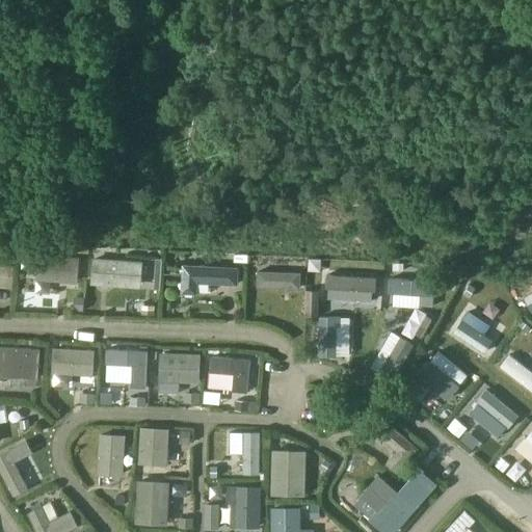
[(77,285),(79,259),(37,255),(35,282),(77,285)]
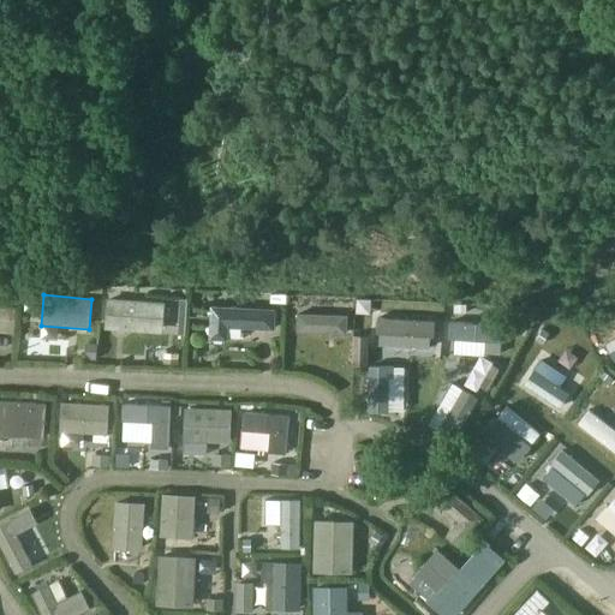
[(107,299),(105,330),(162,335),(165,303),(107,299)]
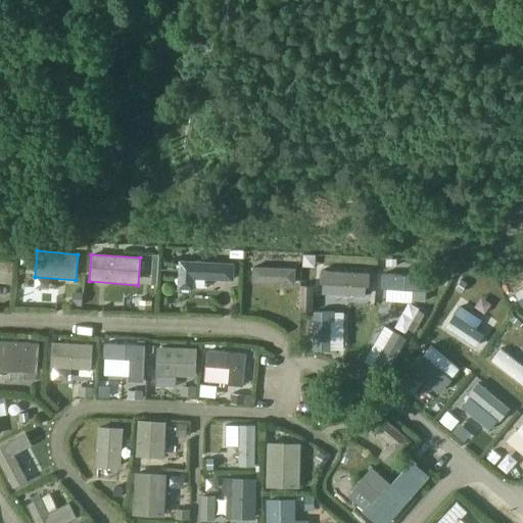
[(233,264),(180,262),(178,288),(193,289),(193,278),(233,280),(233,264)]
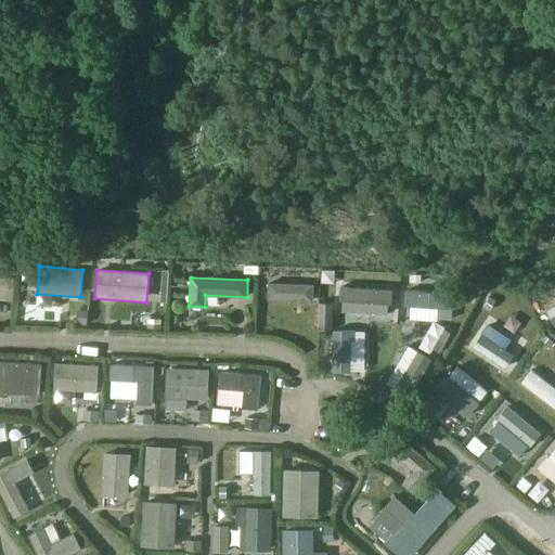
[(312,302),(313,285),(268,283),(268,300),(312,302)]
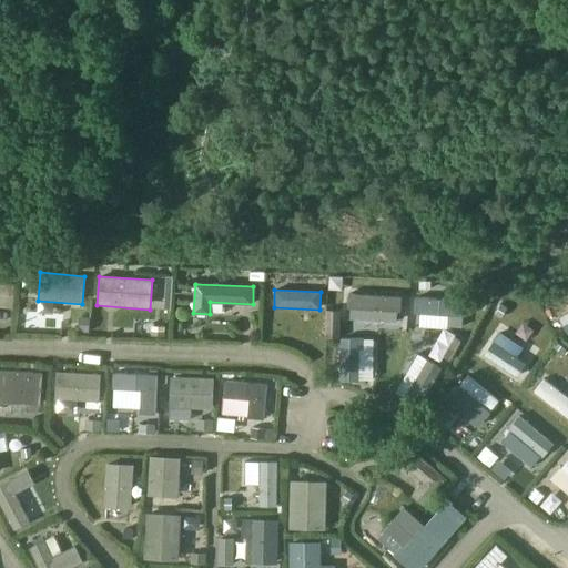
[(401,313),(402,297),(348,294),(347,308),(351,310),(351,322),(397,325),(398,313),(401,313)]
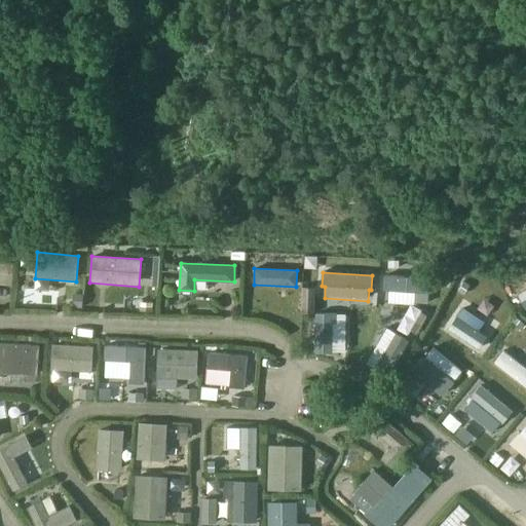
[(428,304),(430,279),(384,276),(383,291),(415,293),(415,304),(428,304)]
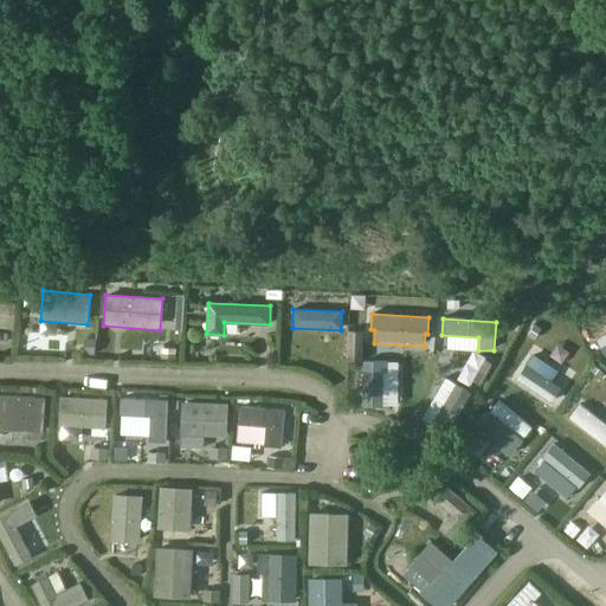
[(363,331),(347,331),(346,361),(362,361),(363,331)]
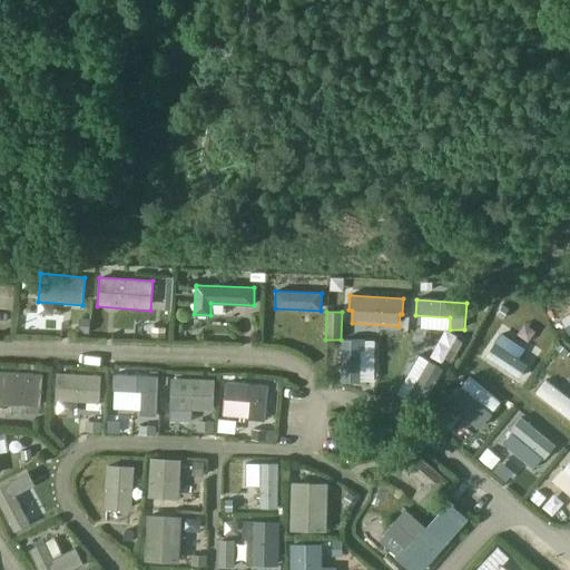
[(79,333),(90,333),(91,320),(80,318),(79,333)]
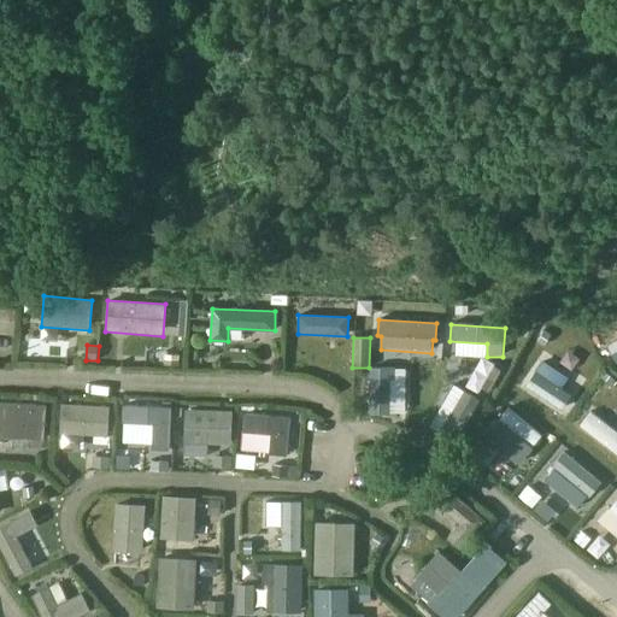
[(164,364),(180,365),(181,354),(165,353),(164,364)]
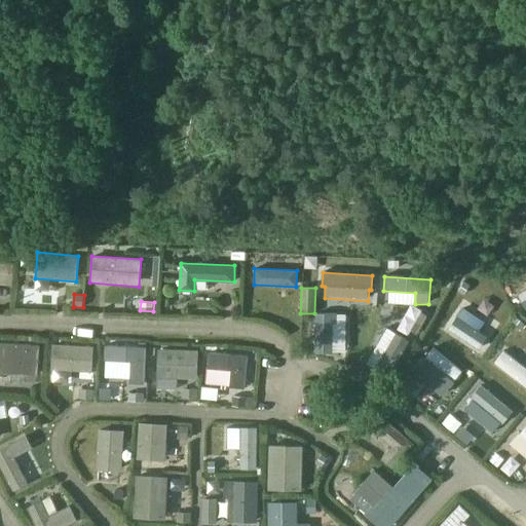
[(485,322),(462,307),(448,328),(480,349),(487,338),(478,332),(485,322)]
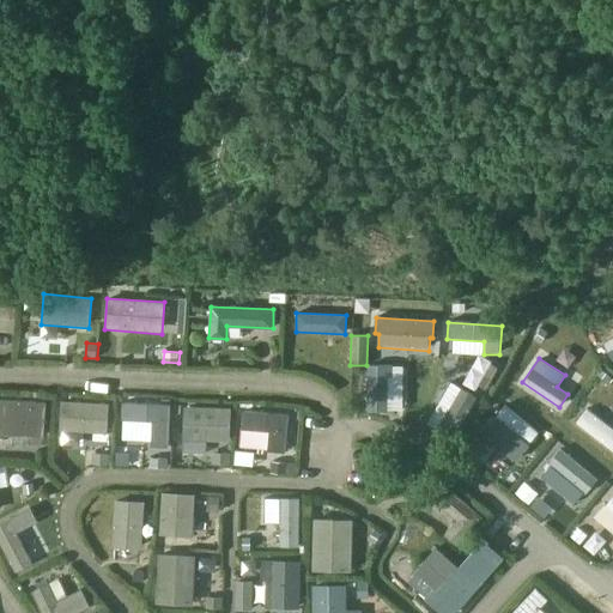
[(387,366),(368,366),(368,411),(387,412),(387,366)]
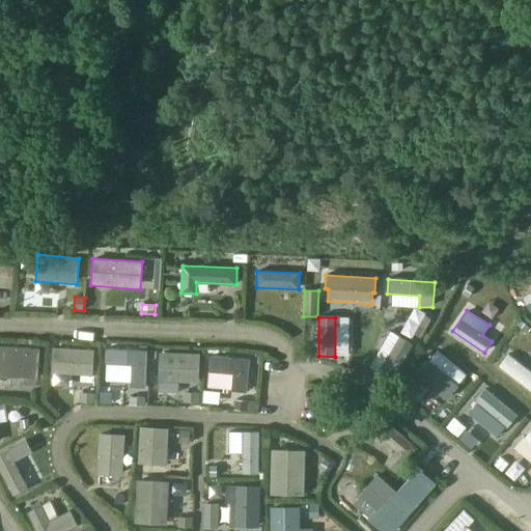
[(525,332),(529,326),(521,319),(516,326),(525,332)]
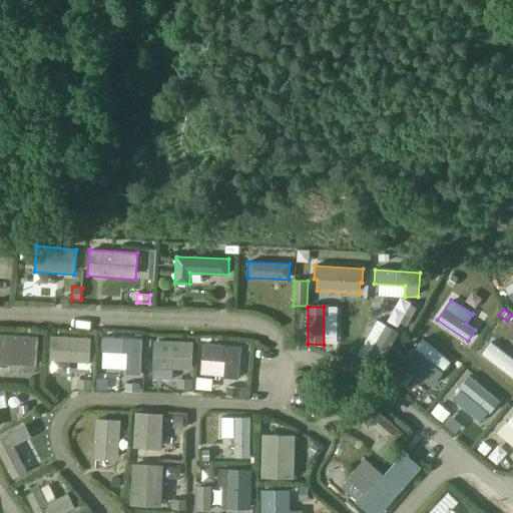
[(399,333),(387,326),(365,361),(378,369),(399,333)]
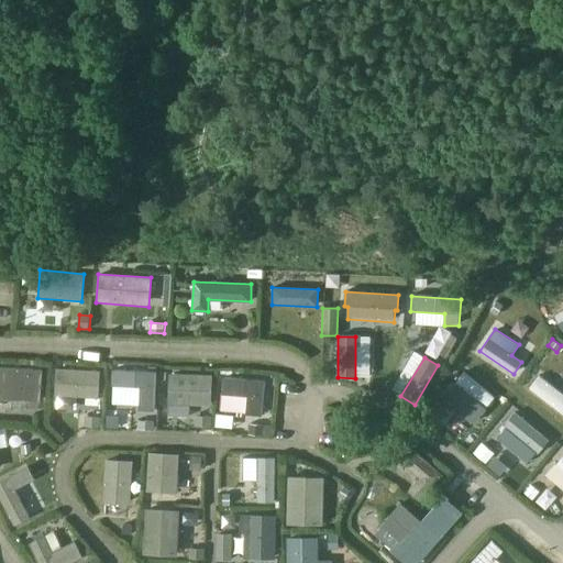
[(0,364),(0,397),(39,399),(40,366),(0,364)]
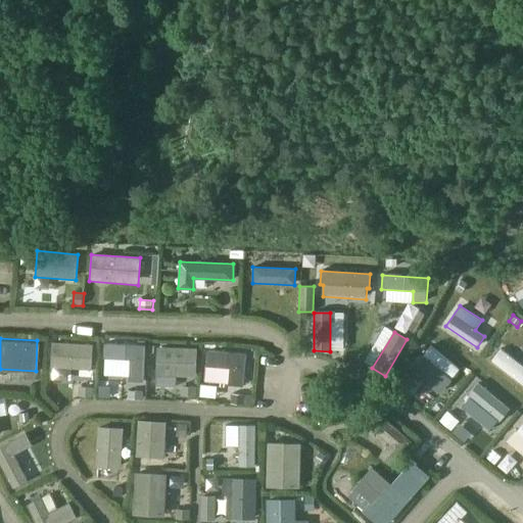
[(50,368),(91,371),(93,345),(52,342),(50,368)]
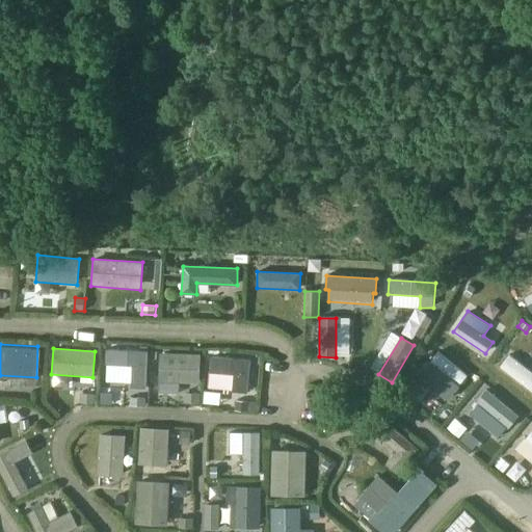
[(130,388),(145,389),(148,352),(106,350),(105,366),(131,367),(130,388)]
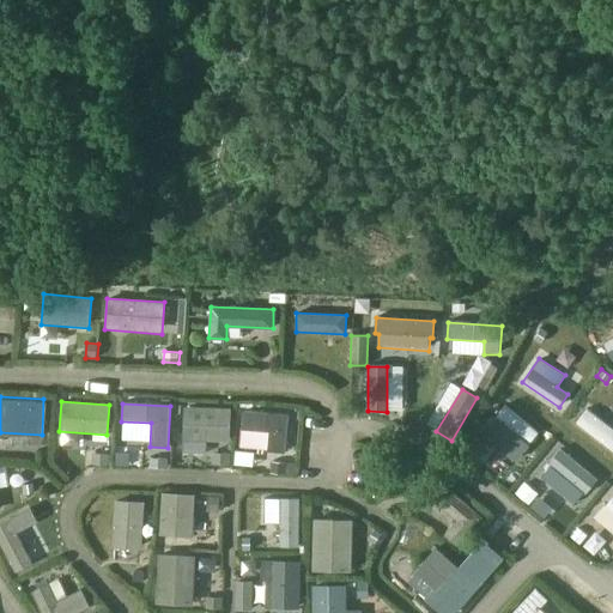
[(539,432),(504,405),(486,428),(520,454),(528,443),(529,444),(539,432)]
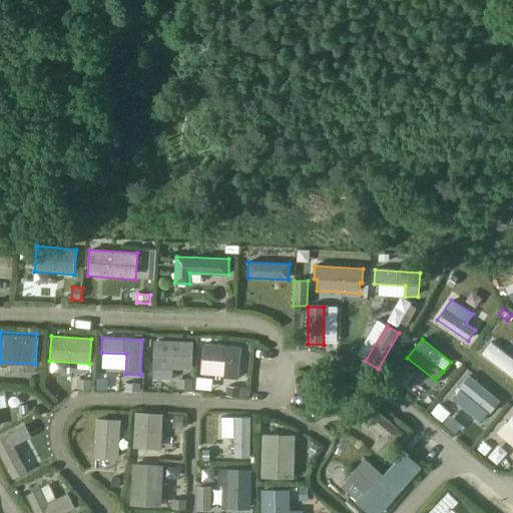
[(152,367),(192,368),(193,341),(152,340),(152,367)]
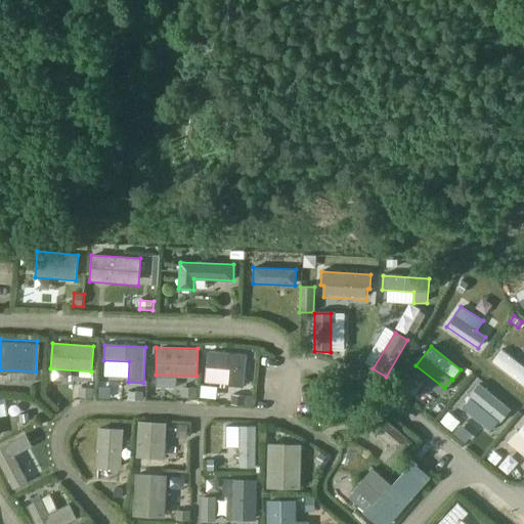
[(523,365),(501,349),(492,361),(523,385),(523,365)]
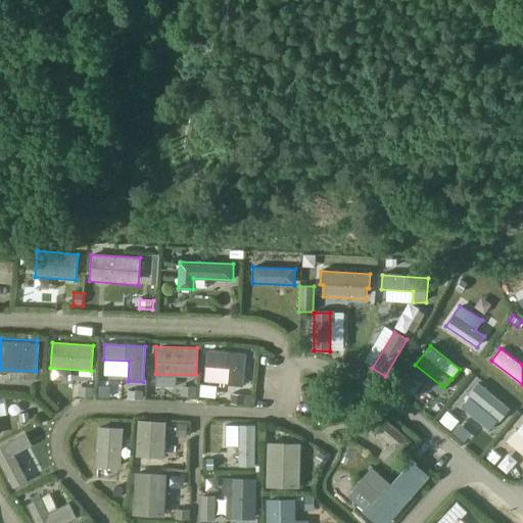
[(245,354),(207,351),(206,366),(230,368),(228,385),(243,387),(245,354)]
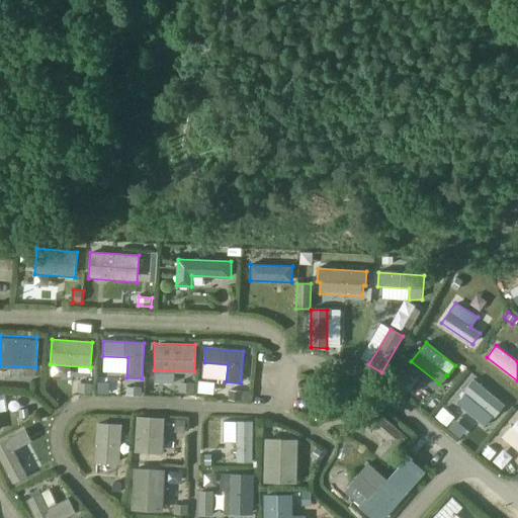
[(402,369),(393,379),(403,387),(412,377),(402,369)]
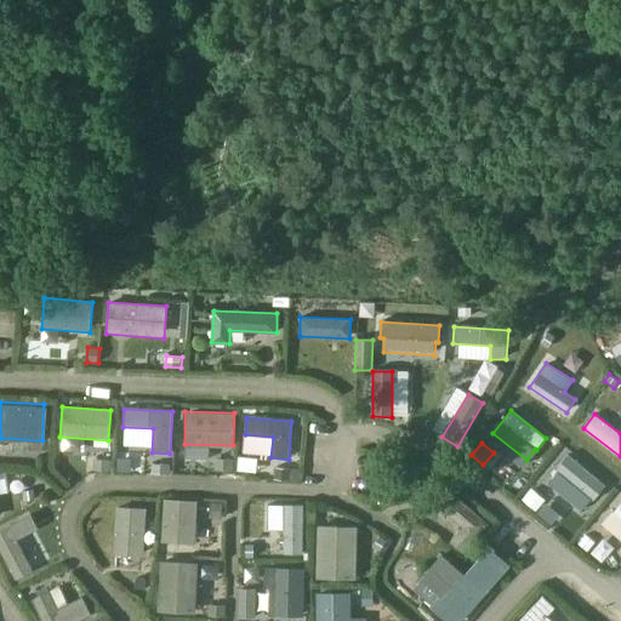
[(605,485),(568,455),(556,468),(558,471),(548,483),(582,511),(592,499),(593,500),(605,485)]
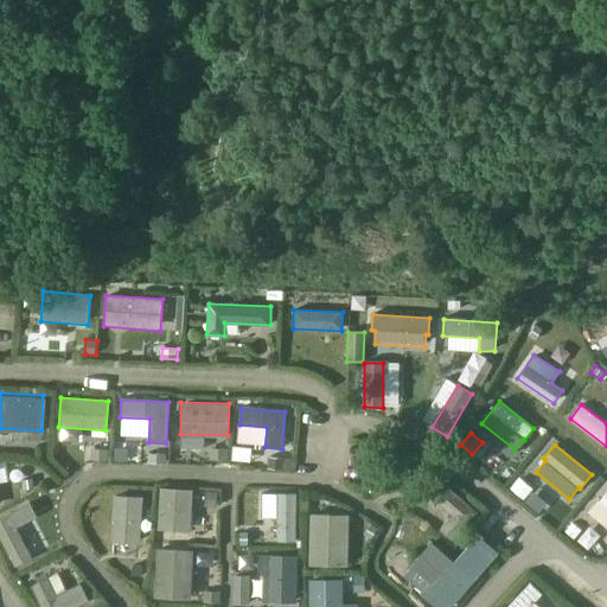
[(93,448),(91,459),(108,460),(108,449),(93,448)]
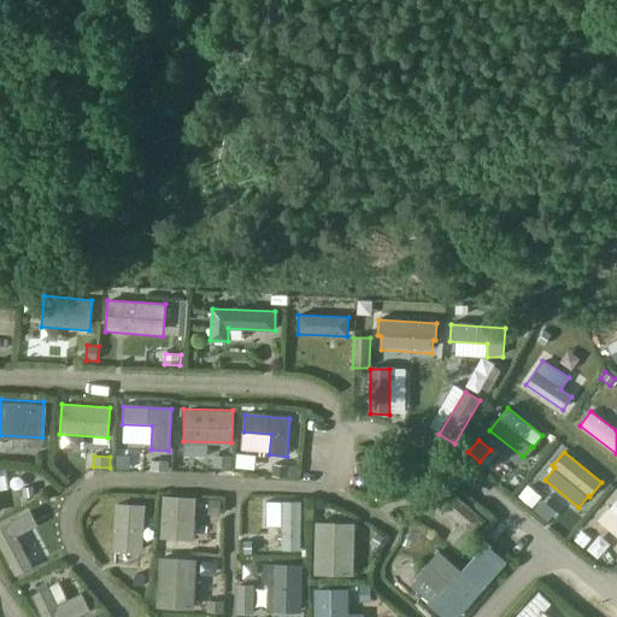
[(215,456),(213,466),(231,468),(231,456),(215,456)]
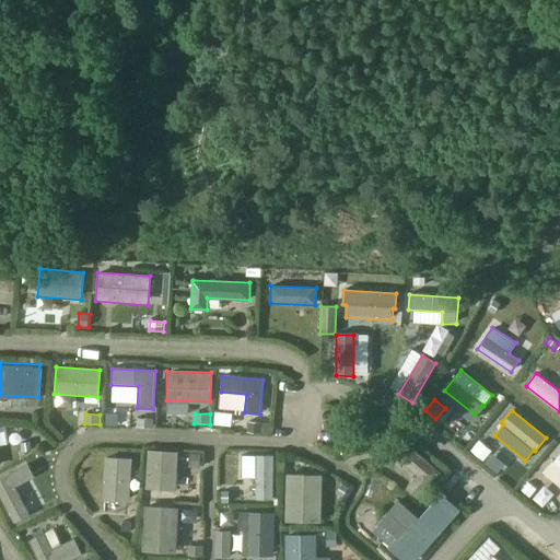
[(138,418),(137,426),(153,427),(154,419),(138,418)]
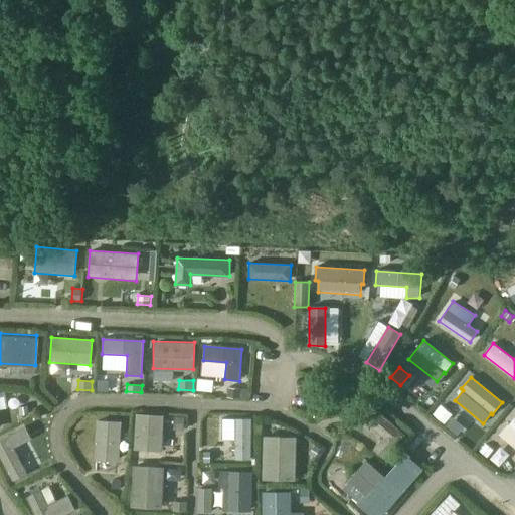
[(228,387),(227,396),(246,398),(247,389),(228,387)]
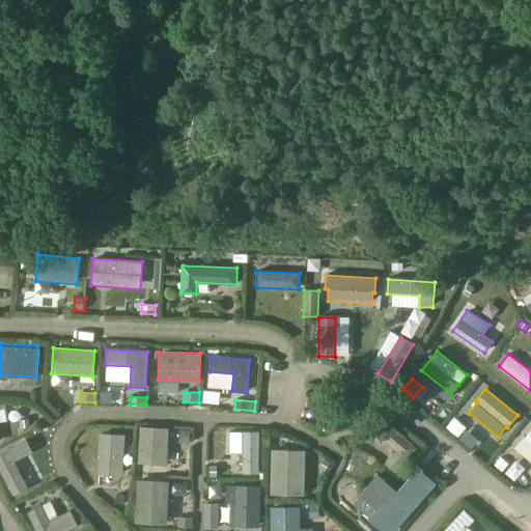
[(365,412),(355,402),(348,410),(359,419),(365,412)]
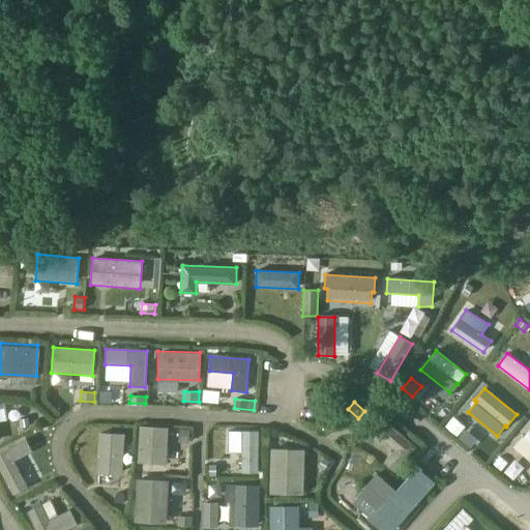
[(28,417),(20,419),(21,428),(29,427),(28,417)]
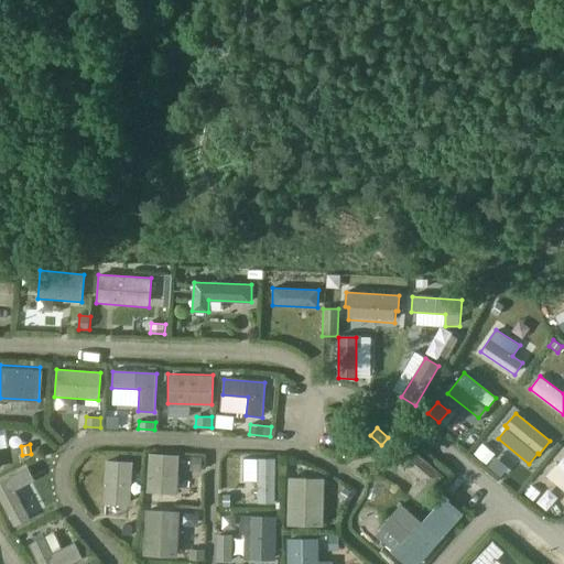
[(483,444),(474,454),(486,464),(495,454),(483,444)]
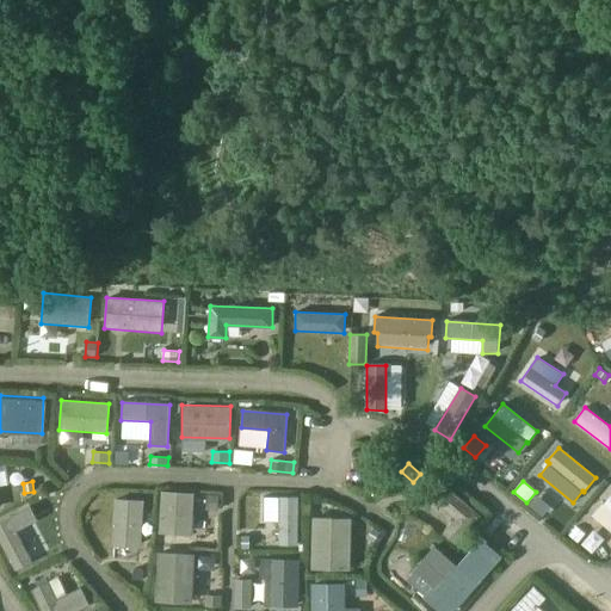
[(481,516),(443,483),(430,498),(455,519),(442,534),(456,545),(481,516)]
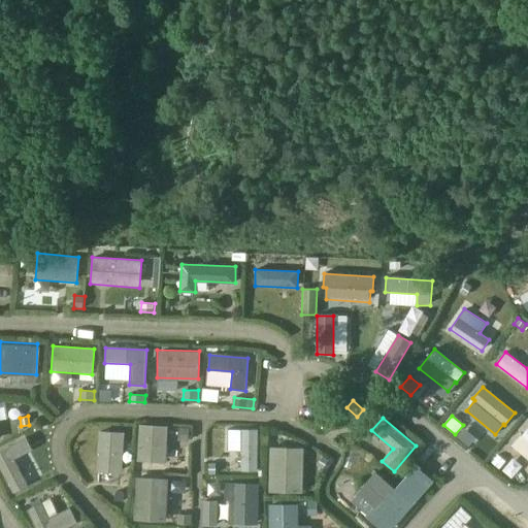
[(137,462),(166,463),(168,426),(139,425),(137,462)]
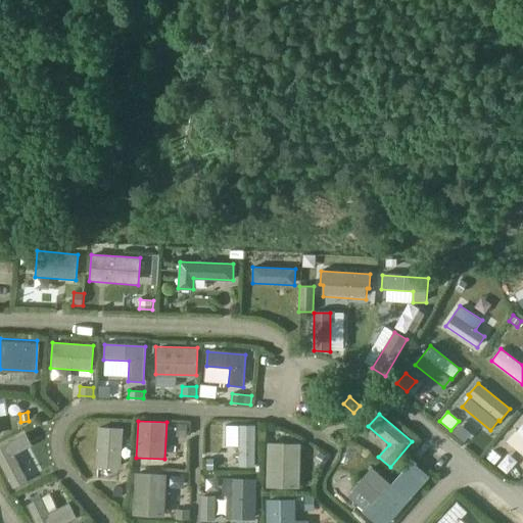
[(178,423),(178,436),(187,437),(188,424),(178,423)]
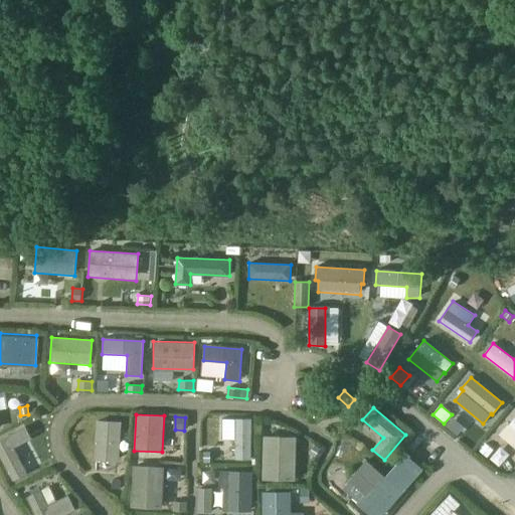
[(499,435),(514,448),(514,417),(509,424),(508,423),(499,435)]
